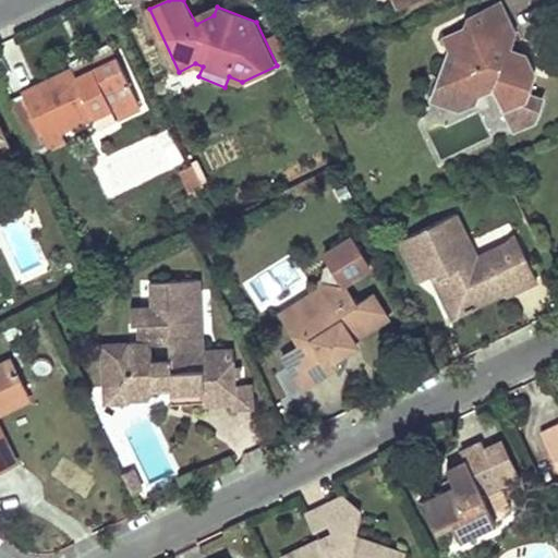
[(509,15),(501,0),(480,10),(488,26),(509,15)]
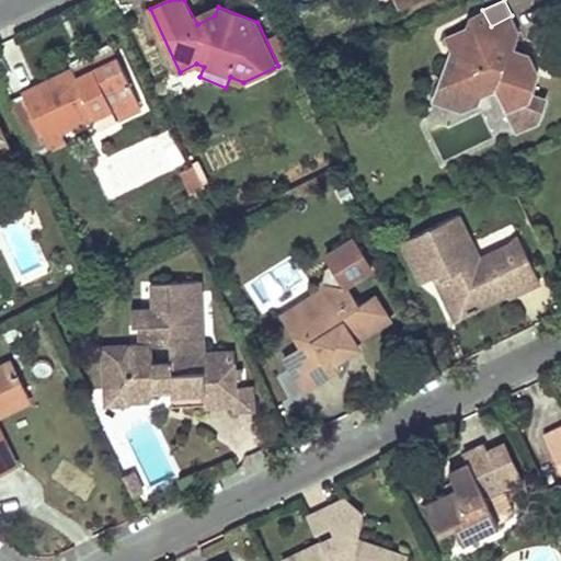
[(519,32),(512,15),(491,26),(482,10),(472,15),(468,27),(447,37),(451,49),(459,52),(469,72),(465,87),(449,81),(441,104),(466,113),(479,106),(483,94),(500,88),(507,106),(505,107),(517,129),(538,118),(546,98),(531,92),(538,73),(529,57),(518,63),(506,38),(519,32)]
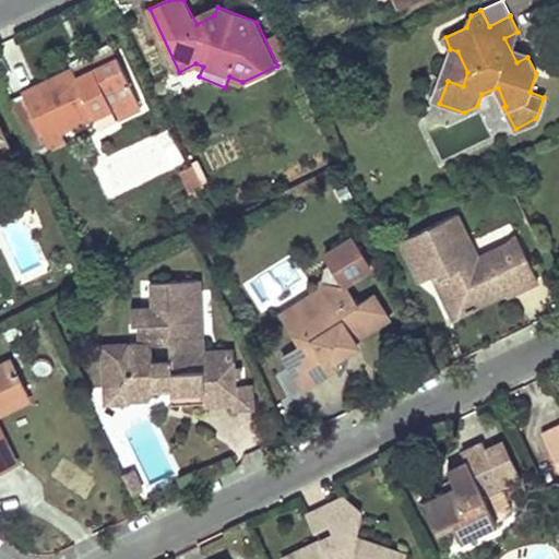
[(74,67),(24,92),(26,97),(45,135),(48,143),(67,133),(64,129),(95,111),(111,105),(117,117),(139,107),(116,57),(109,43),(71,62),(74,67)]
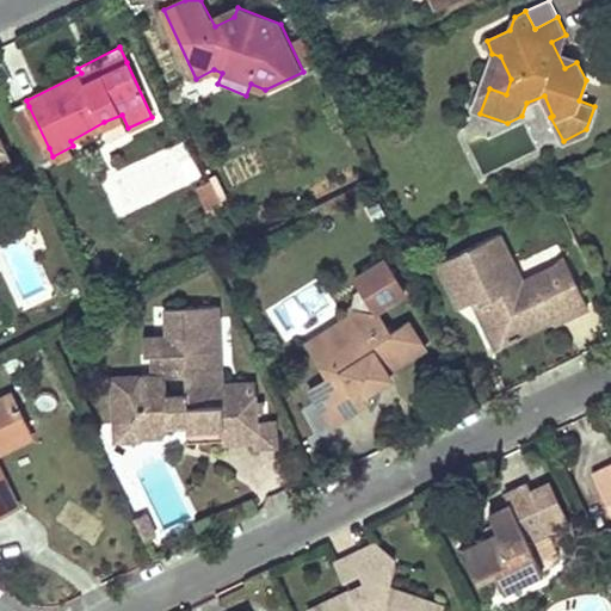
[(511,79),(500,56),(489,88),(506,94),(511,79)]
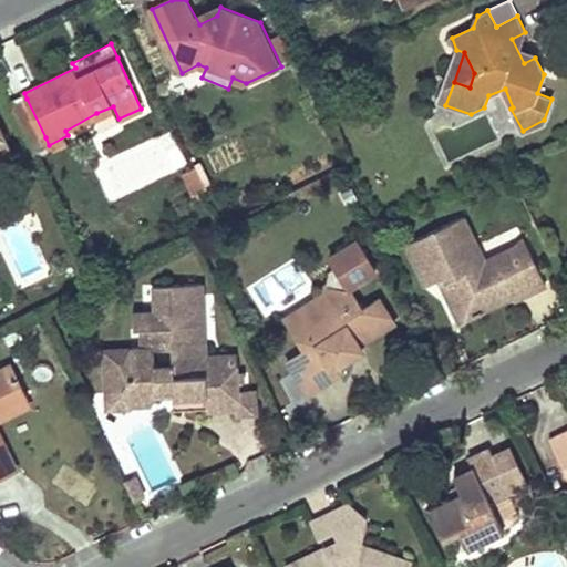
[(10,107),(28,146),(45,137),(27,99),(10,107)]
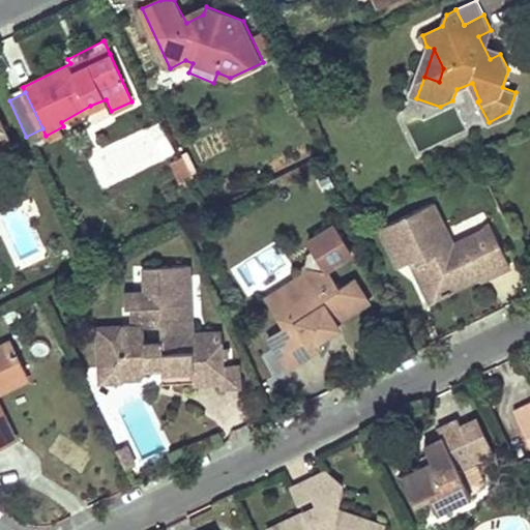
[(111,111),(106,99),(90,106),(96,118),(111,111)]
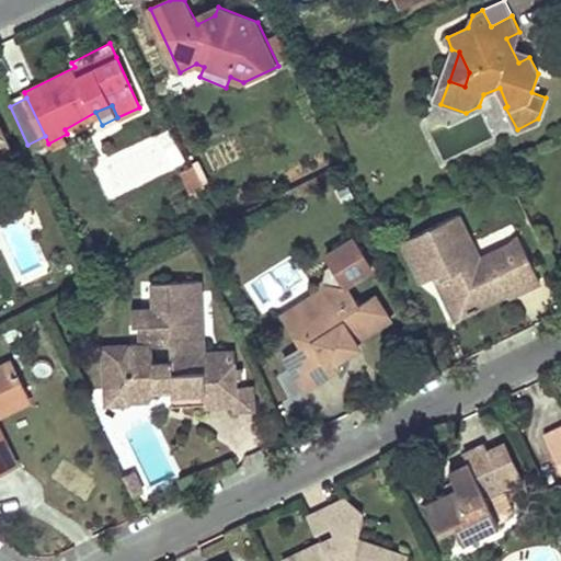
[(0,155),(11,149),(0,125),(0,155)]
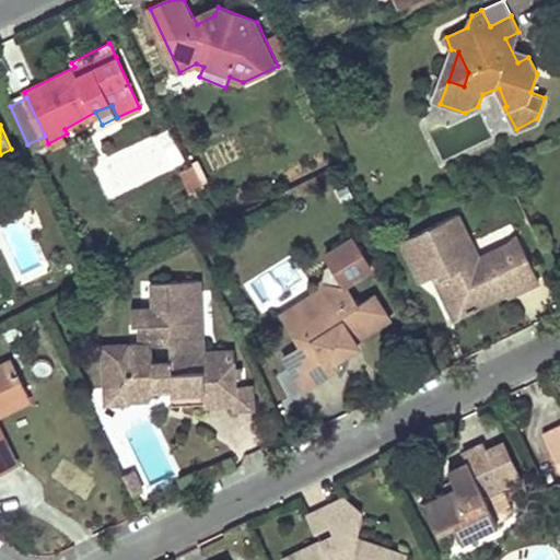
[(70,140),(67,133),(48,143),(51,150),(70,140)]
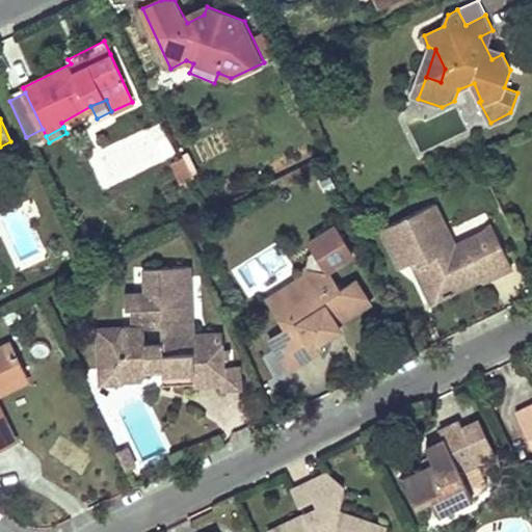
[(193,177),(184,156),(173,161),(183,182),(193,177)]
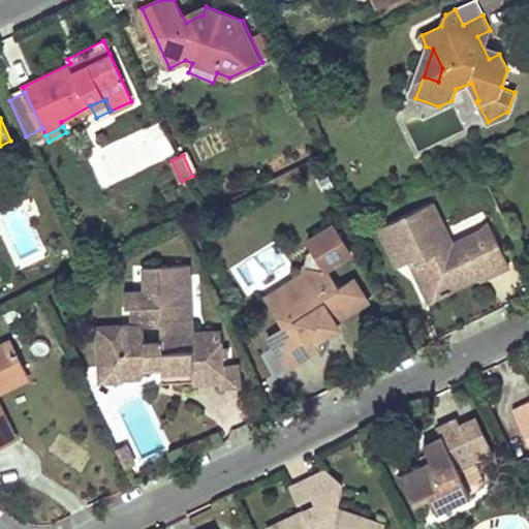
[(414,258),(434,298),(478,276),(481,281),(509,267),(495,235),(465,249),(461,239),(452,243),(432,200),(379,227),(399,267),(407,262),(414,258)]
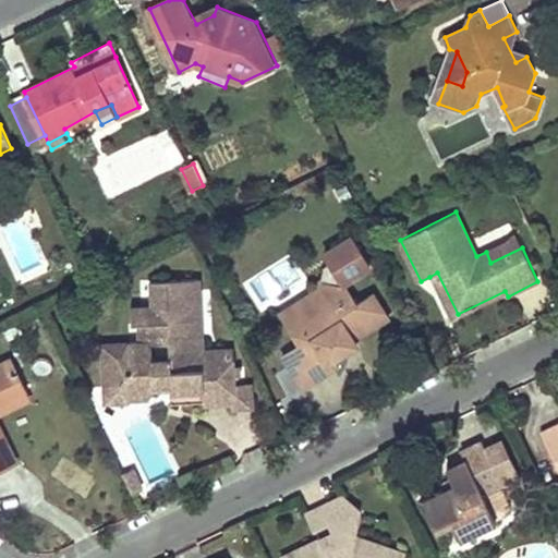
[(371,266),(353,237),(326,253),(332,264),(326,267),(317,288),(313,305),(298,316),(312,338),(299,346),(282,355),(302,387),(334,367),(329,362),(358,344),(354,339),(388,318),(374,295),(358,305),(347,287),(343,287),(343,282),(371,266)]
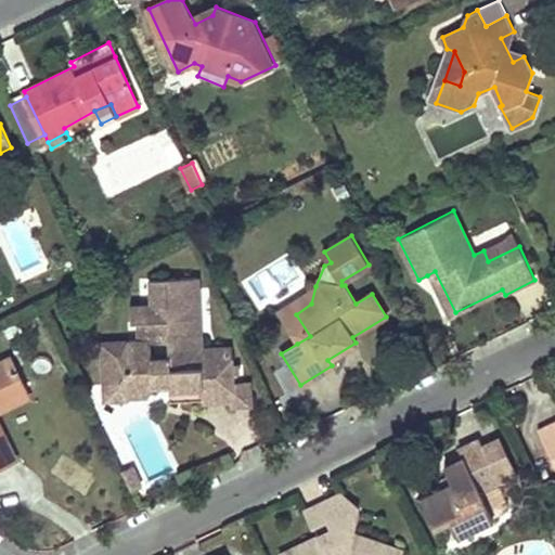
[(488,261),(519,246),(515,235),(483,250),(488,261)]
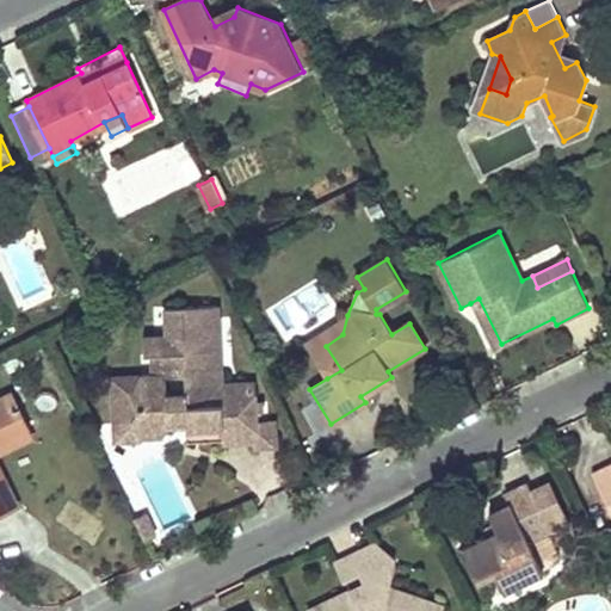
[(501,344),(479,298),(470,303),(492,349),(501,344)]
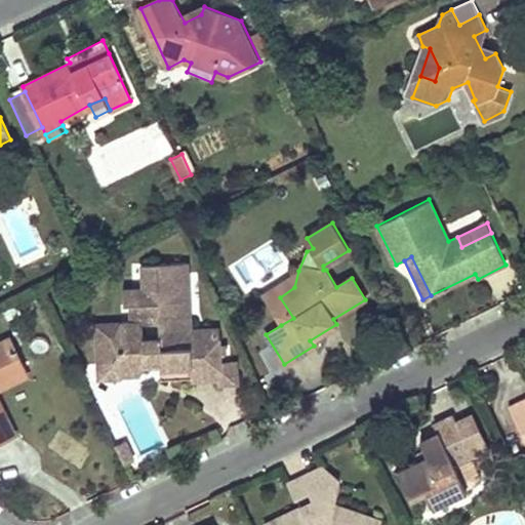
[(188,314),(187,264),(140,267),(140,290),(121,291),(121,307),(129,306),(131,324),(120,326),(110,339),(93,339),(95,365),(112,365),(123,373),(123,376),(137,376),(140,370),(143,362),(158,362),(159,370),(190,367),(191,380),(215,378),(220,375),(219,362),(218,330),(189,331),(179,332),(179,314),(188,314)]
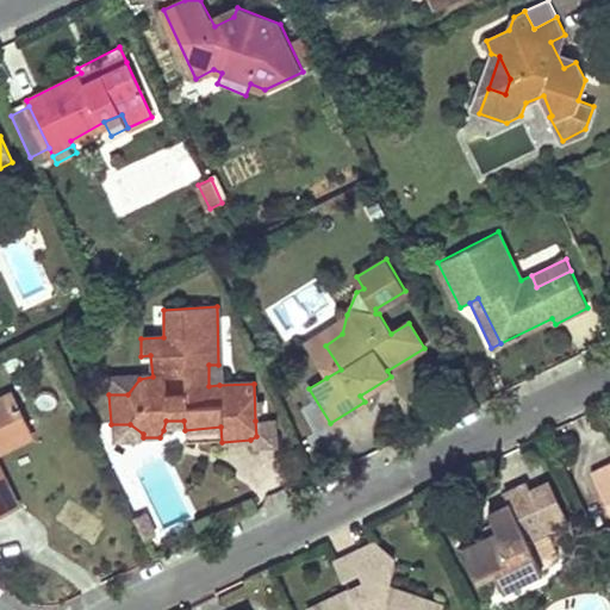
[(347,315),(304,341),(327,378),(341,369),(325,346),(342,334),(347,315)]
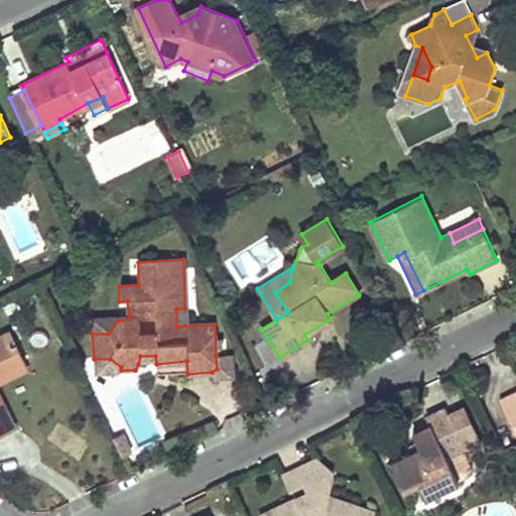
[(185,326),(184,308),(176,308),(176,327),(185,326)]
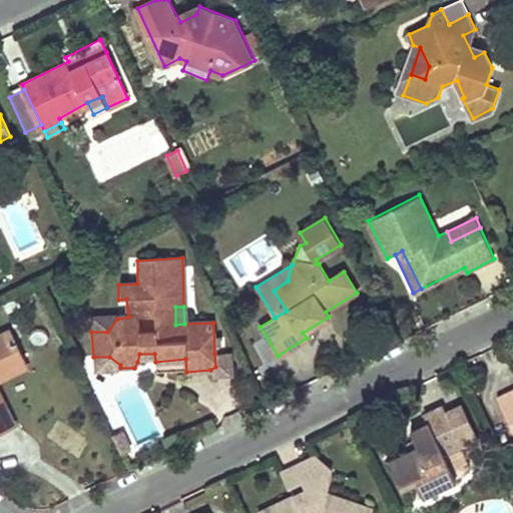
[(91,323),(91,332),(107,332),(117,319),(95,320),(91,323)]
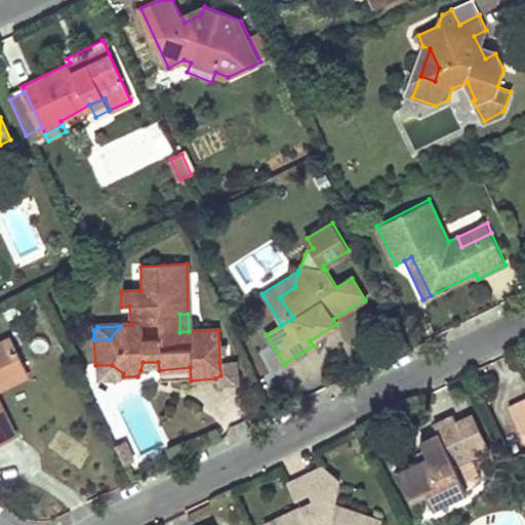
[(0,378),(25,367),(10,337),(0,342),(0,438),(4,436),(0,427),(0,378)]
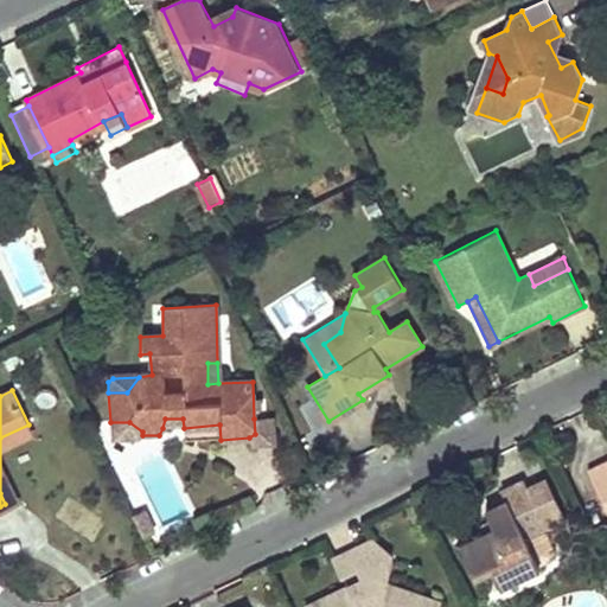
[(267,417),(254,419),(255,434),(249,438),(250,445),(268,443),(272,439),(272,423),(267,417)]
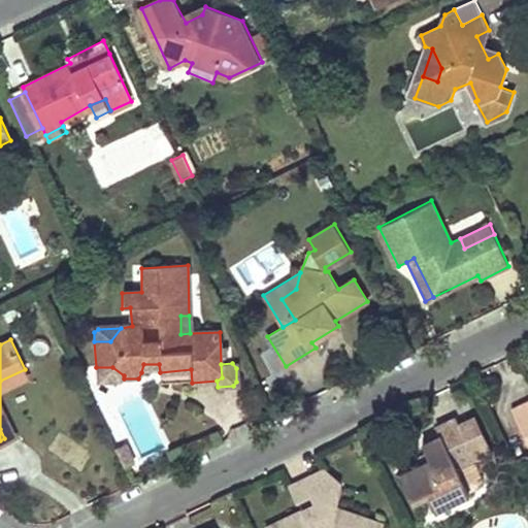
[(112,367),(96,367),(97,378),(99,381),(120,383),(124,378),(124,375),(112,367)]
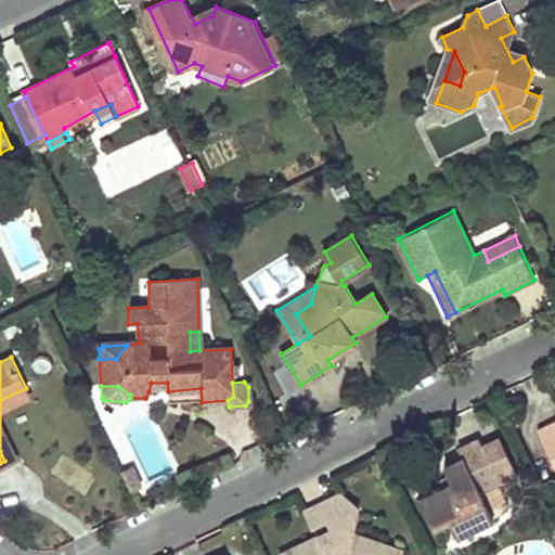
[(0,411),(30,397),(26,388),(0,400),(0,411)]
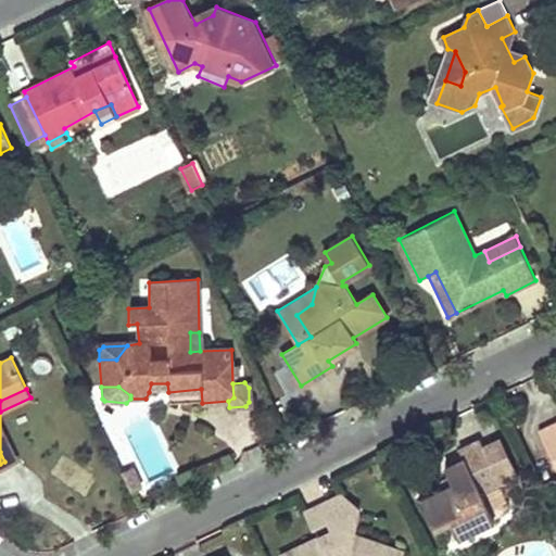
[(202,403),(201,389),(168,392),(168,404),(202,403)]
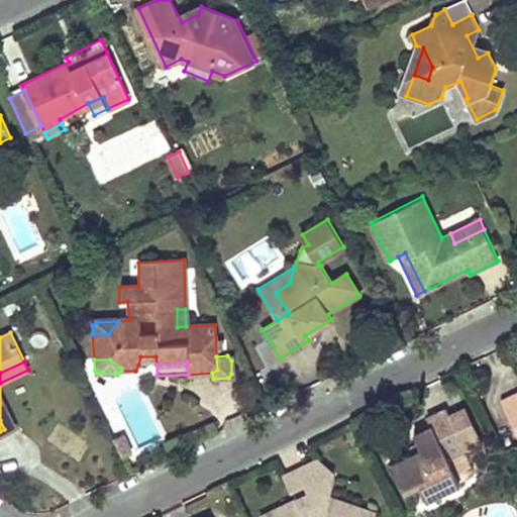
[(516,392),(501,400),(516,433),(516,392)]
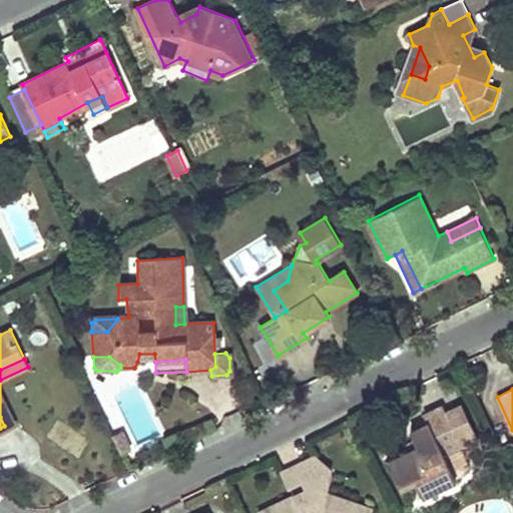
[(13,422),(0,394),(0,417),(4,426),(13,422)]
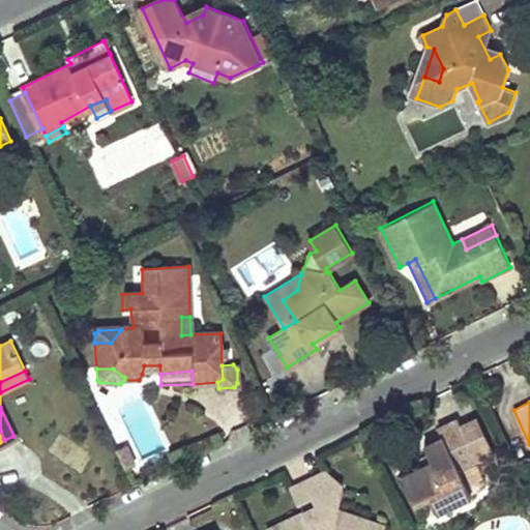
[(472,454),(491,445),(477,417),(460,425),(472,454)]
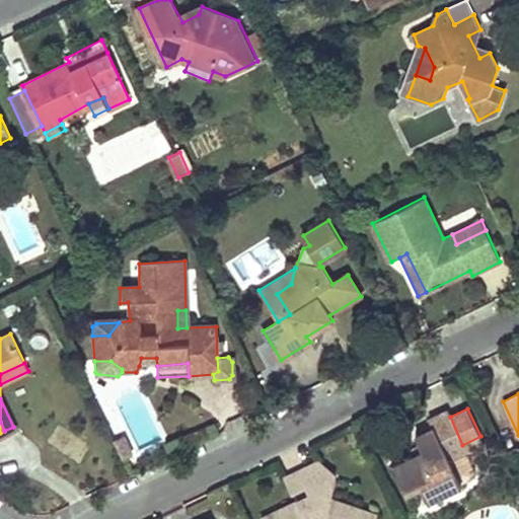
[(450,417),(447,410),(427,419),(431,426),(415,435),(419,445),(423,452),(412,457),(393,466),(406,493),(419,486),(426,502),(461,484),(470,479),(471,477),(473,473),(473,468),(472,465),(469,460),(462,445),(450,417)]
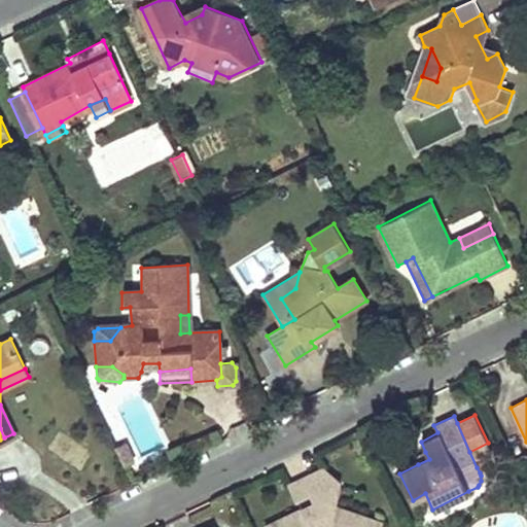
[(117,449),(120,456),(129,452),(124,443),(116,447),(117,449)]
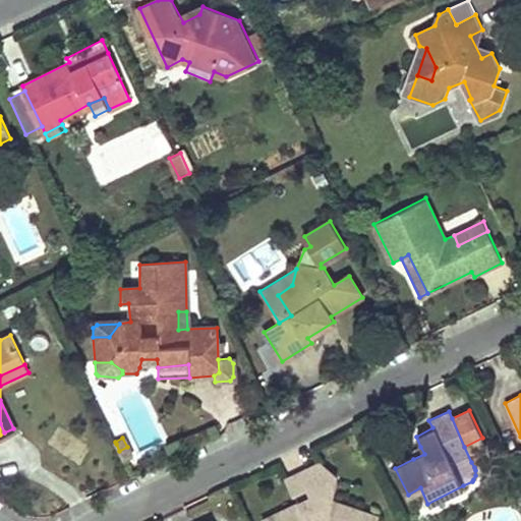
[(471,462),(489,453),(482,438),(464,447),(471,462)]
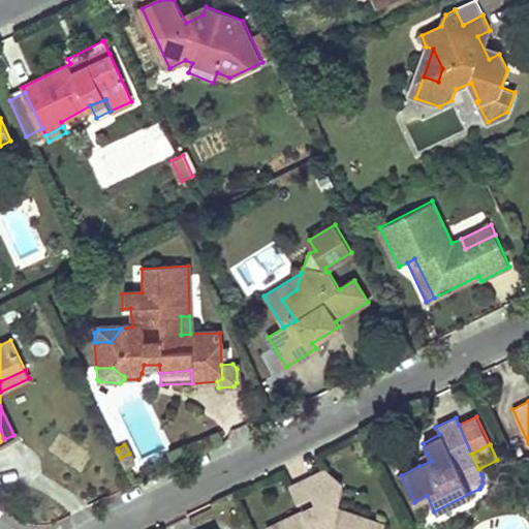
[(133,462),(129,454),(121,458),(125,465),(133,462)]
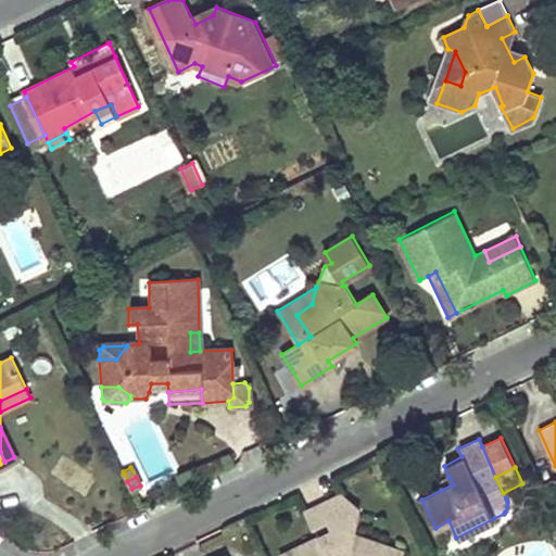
[(453,484),(449,477),(438,482),(441,490),(453,484)]
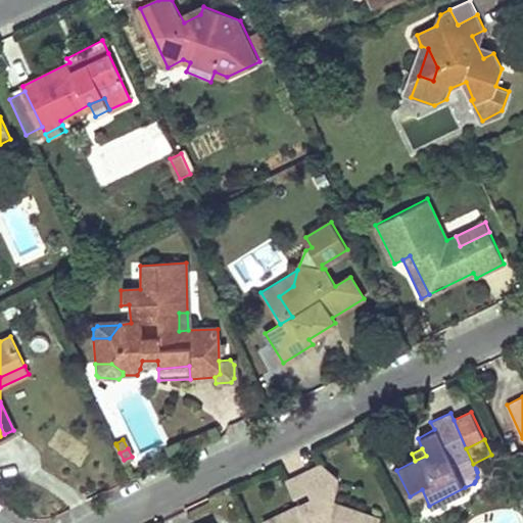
[(322,467),(304,475),(311,488),(316,496),(321,508),(319,514),(315,517),(310,518),(305,515),(300,505),(265,522),(264,522),(375,522),(378,518),(335,501),(338,480),(322,467)]
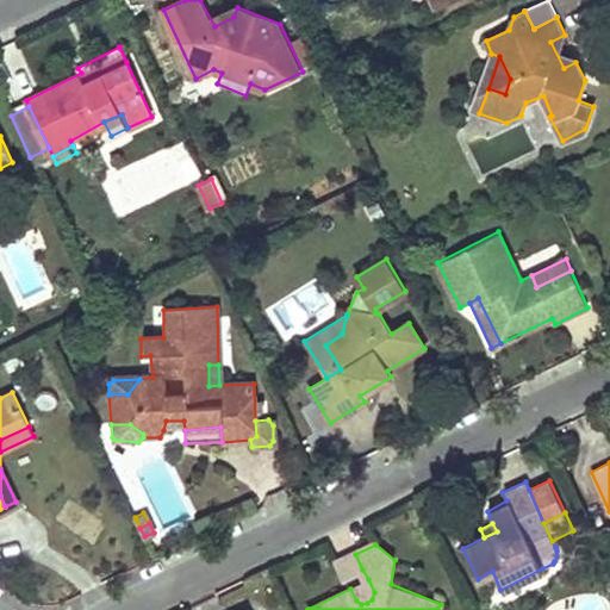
[(362,570),(355,554),(337,561),(344,577),(362,570)]
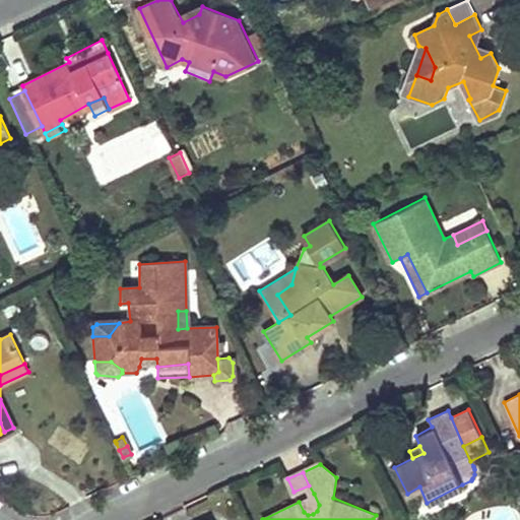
[(319,505),(314,494),(299,502),(304,512),(308,515),(313,514),(317,511),(319,505)]
